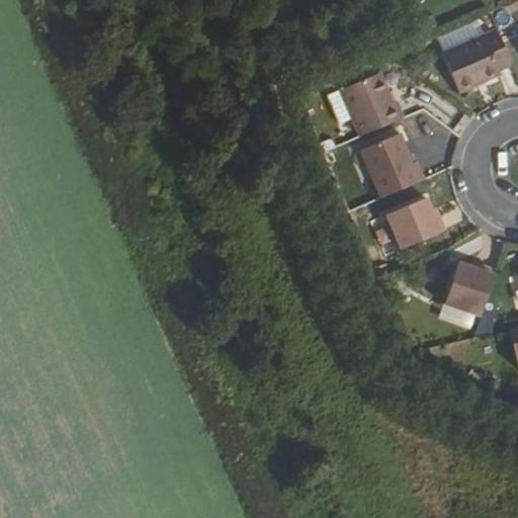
[(441,58),(458,95),(499,76),(496,72),(510,65),(496,32),(441,58)]
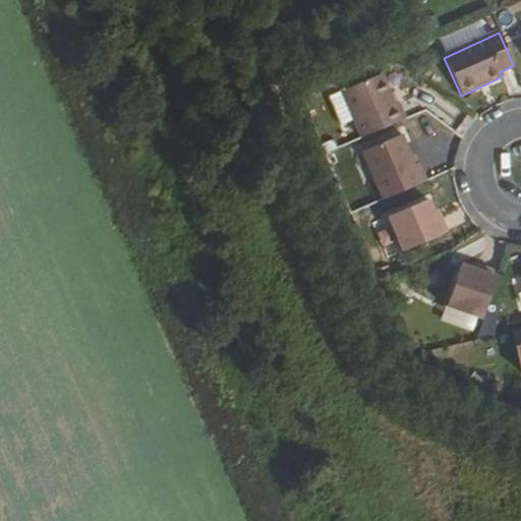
[(340,93),(361,140),(404,120),(397,106),(393,109),(379,76),(340,93)]
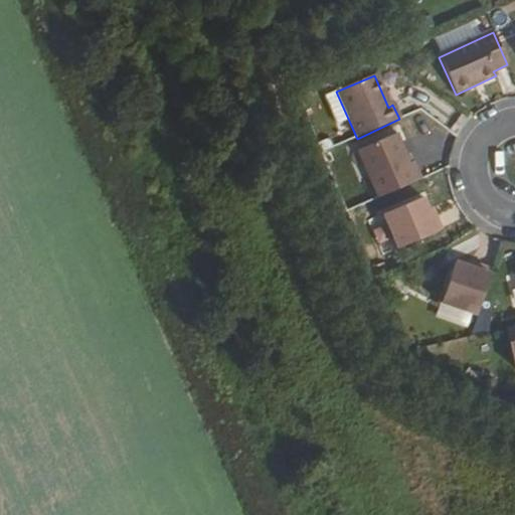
[(349,121),(336,92),(324,98),(336,126),(349,121)]
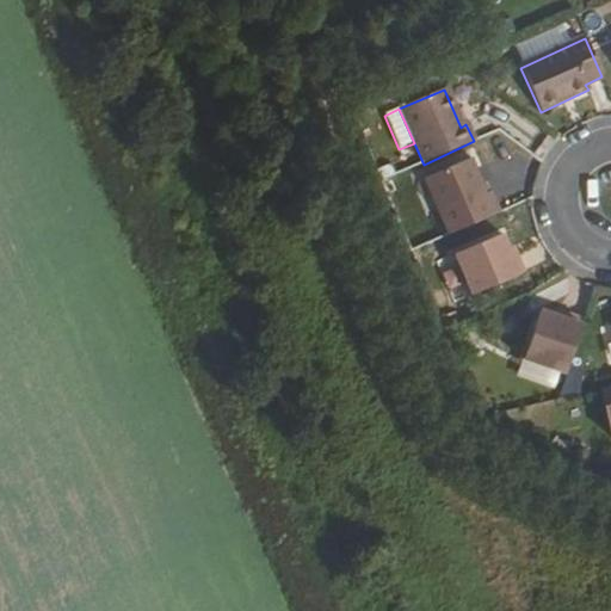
[(423,183),(448,235),(500,211),(492,193),(486,196),(470,161),(423,183)]
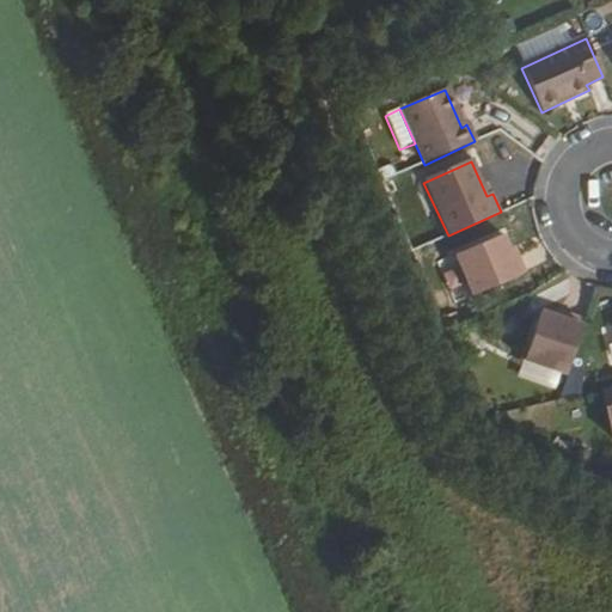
[(458,256),(476,295),(526,271),(518,256),(513,257),(509,249),(503,234),(458,256)]
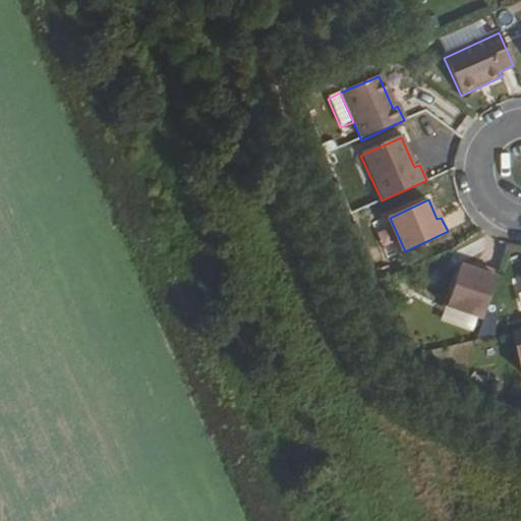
[(457,264),(442,306),(478,319),(494,273),(478,268),(477,272),(470,269),(457,264)]
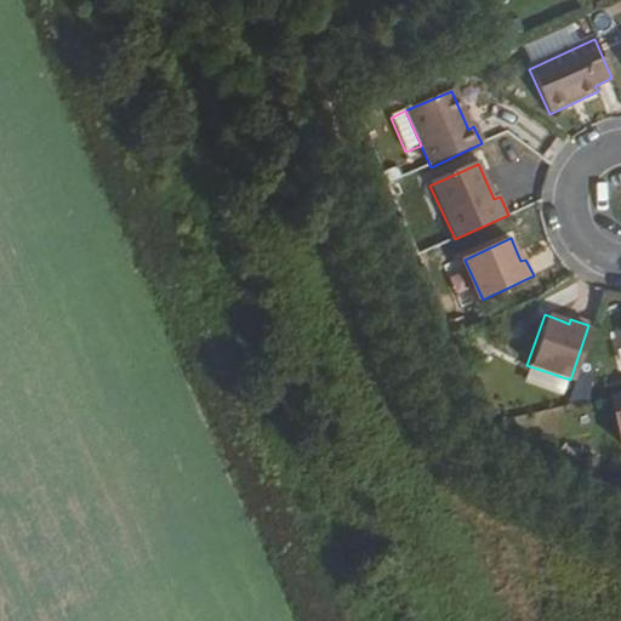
[(620,394),(608,398),(619,448),(620,446),(620,394)]
